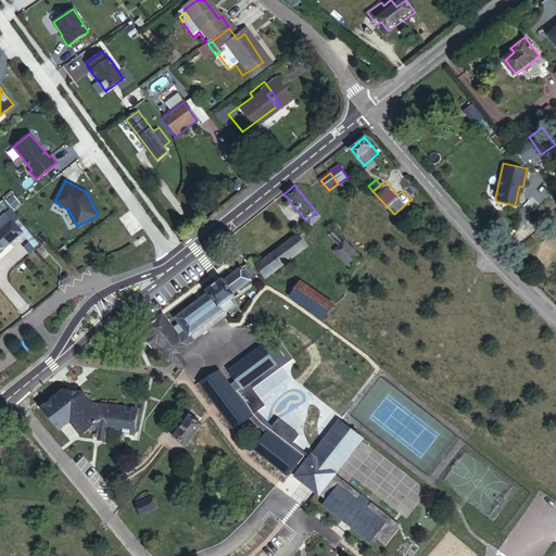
[(19,204),(12,196),(7,201),(13,209),(19,204)]
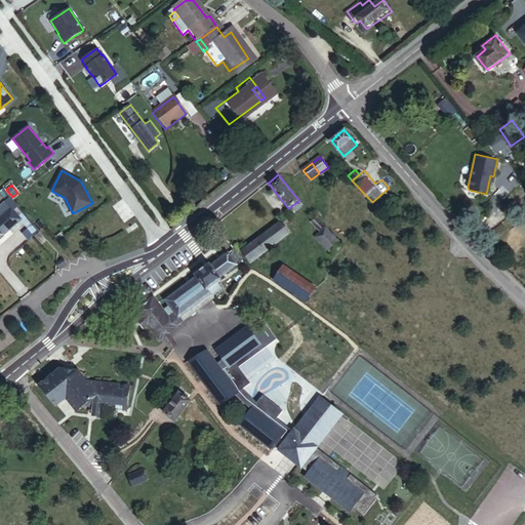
[(10,210),(0,218),(0,238),(21,220),(10,210)]
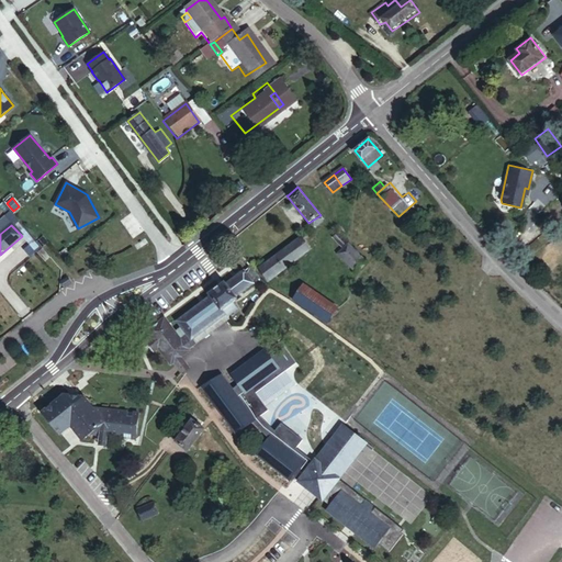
[(311,248),(302,236),(260,269),(270,281),(311,248)]
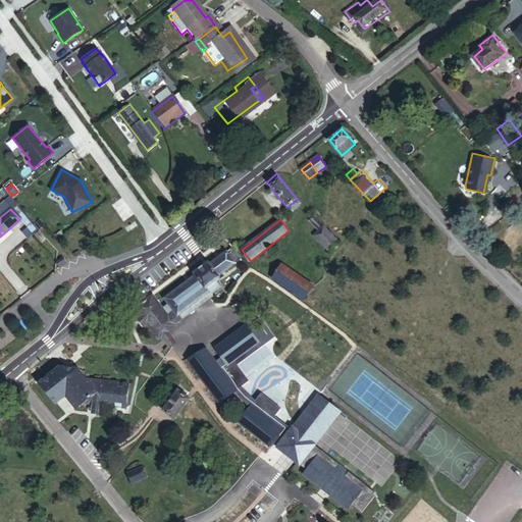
[(324,225),(313,237),(329,253),(341,242),(324,225)]
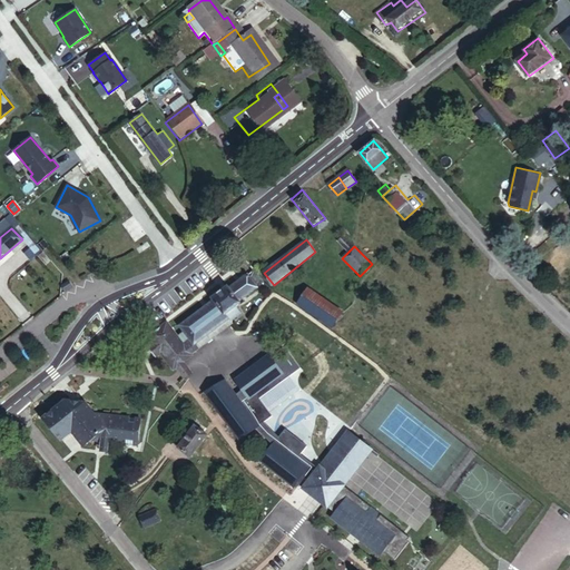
[(238,302),(264,283),(254,269),(228,288),(226,286),(213,296),(214,298),(180,324),(185,330),(199,349),(233,323),(231,321),(241,313),(236,306),(241,303),(238,302)]
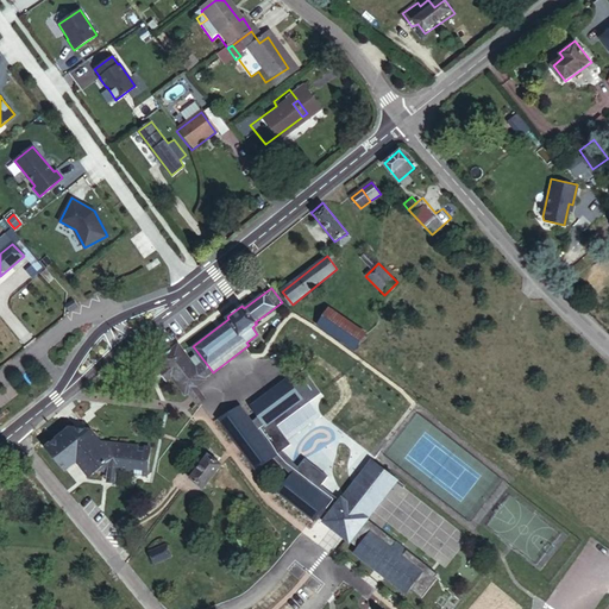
[(318,326),(355,353),(369,336),(331,307),(318,326)]
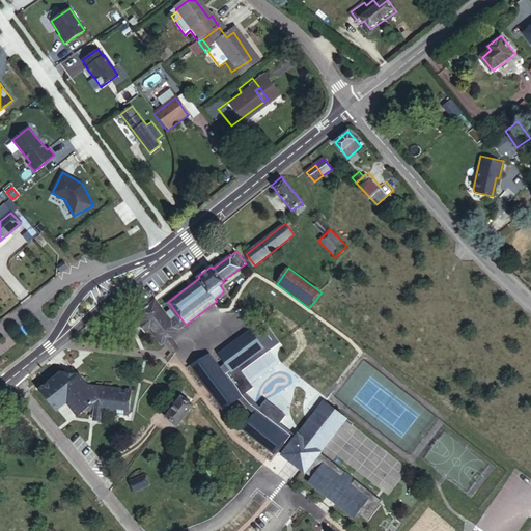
[(176,330),(183,332),(189,328),(186,325),(172,307),(167,311),(157,298),(155,300),(176,330)]
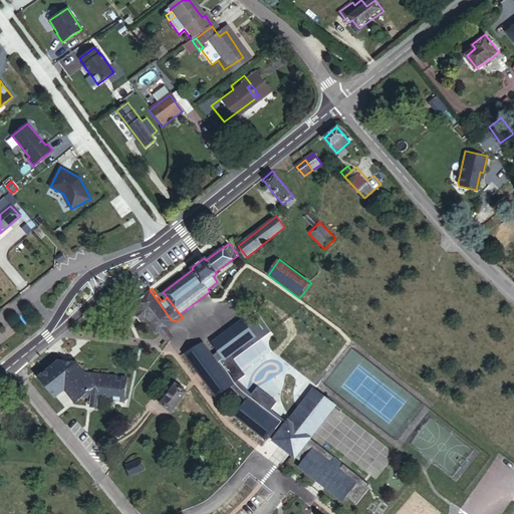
[(173,324),(177,321),(171,319),(150,290),(145,293),(168,322),(173,324)]
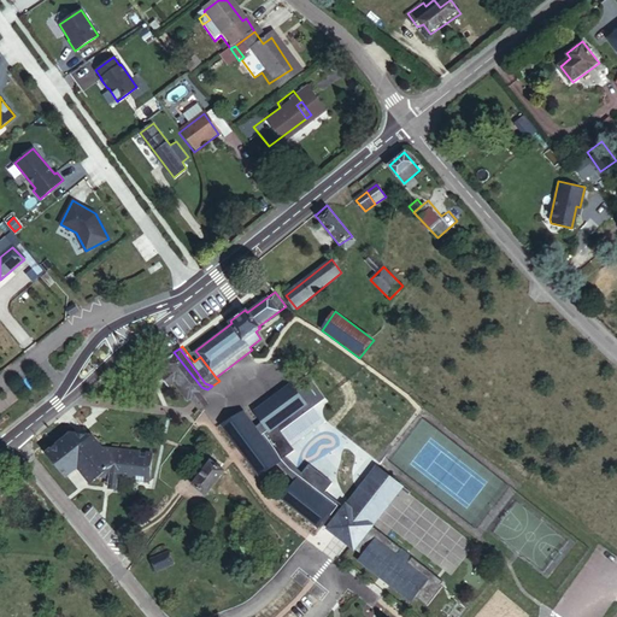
[(201,387),(174,352),(162,363),(166,369),(159,375),(170,388),(177,383),(192,403),(198,398),(204,392),(207,389),(201,387)]
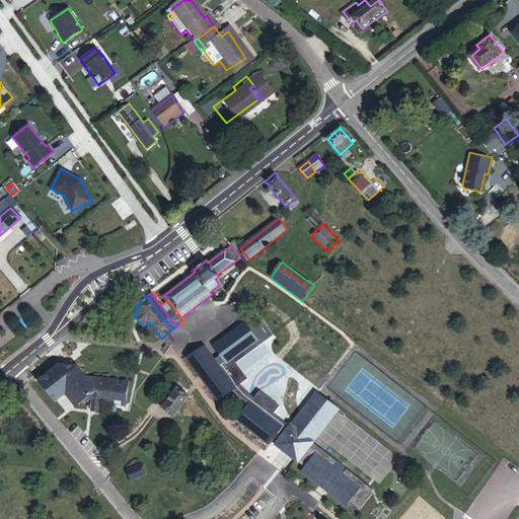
[(171,329),(166,335),(173,344),(178,338),(171,329)]
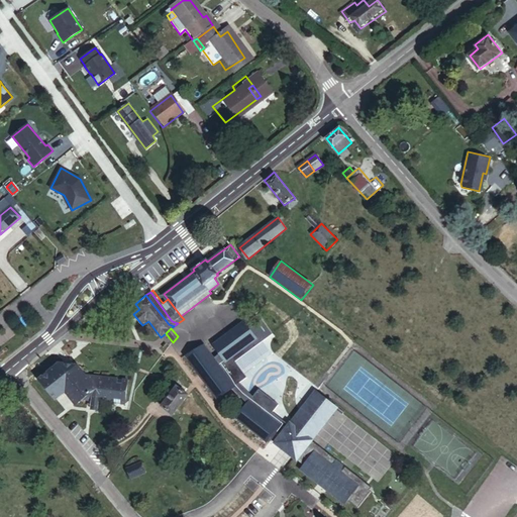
[(262,343),(238,333),(234,342),(256,352),(262,343)]
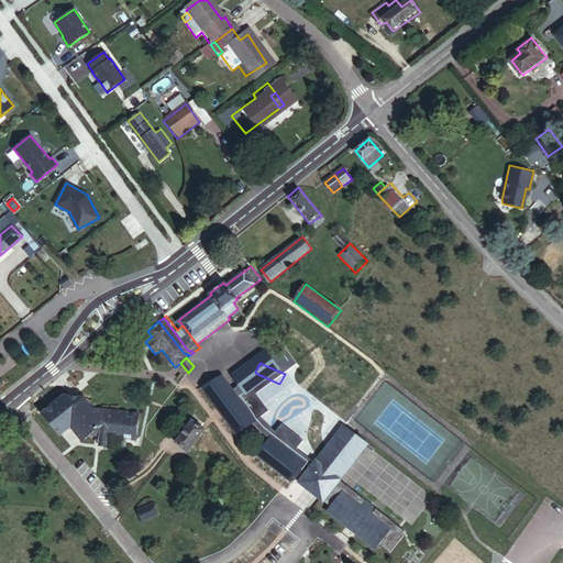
[(329,386),(323,384),(291,370),(286,384),(322,401),(319,409),(343,420),(363,376),(340,365),(334,377),(329,386)]
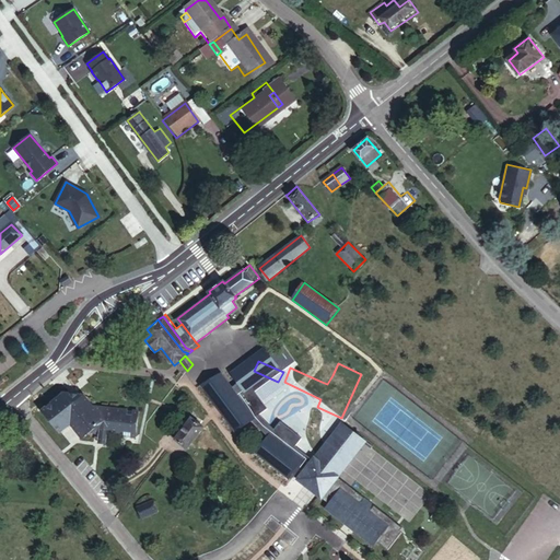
[(326,371),(322,382),(327,384),(333,375),(326,371)]
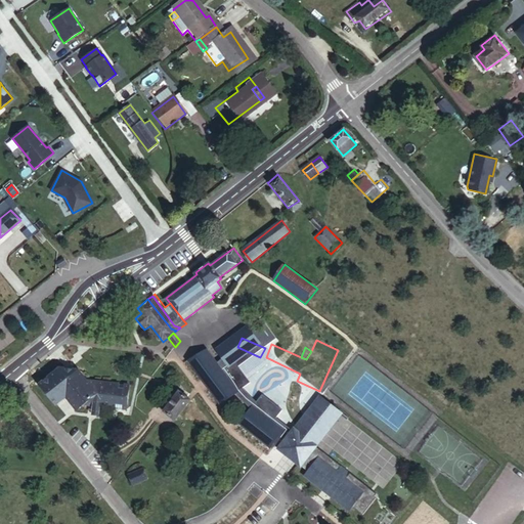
[(195,355),(187,351),(182,359),(191,364),(195,355)]
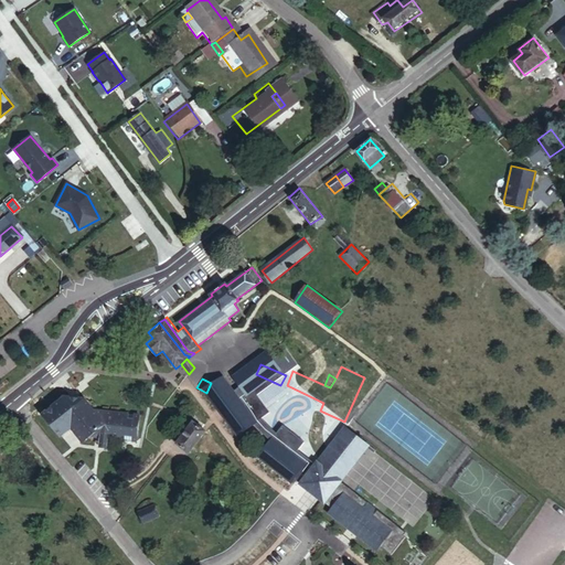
[(211,383),(206,393),(235,407),(241,397),(211,383)]
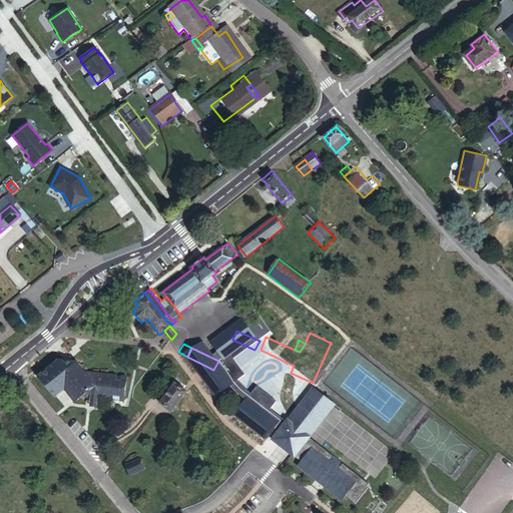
[(70,372),(61,361),(40,378),(57,399),(68,391),(78,403),(84,398),(125,403),(128,379),(88,374),(80,365),(70,372)]
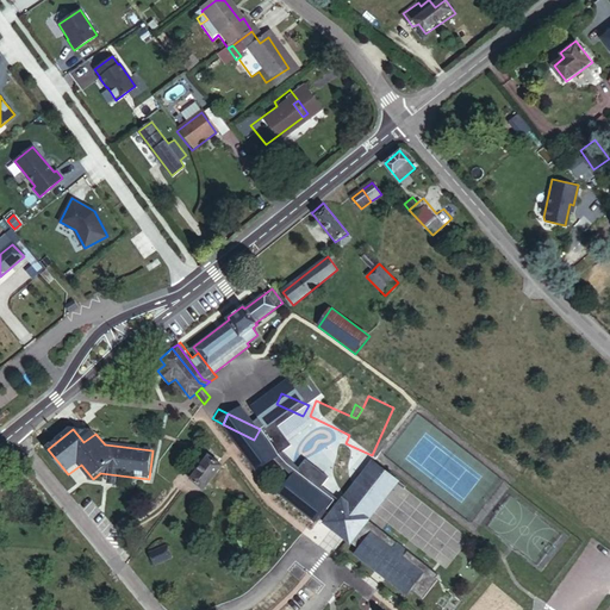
[(95,434),(73,429),(83,442),(95,434)]
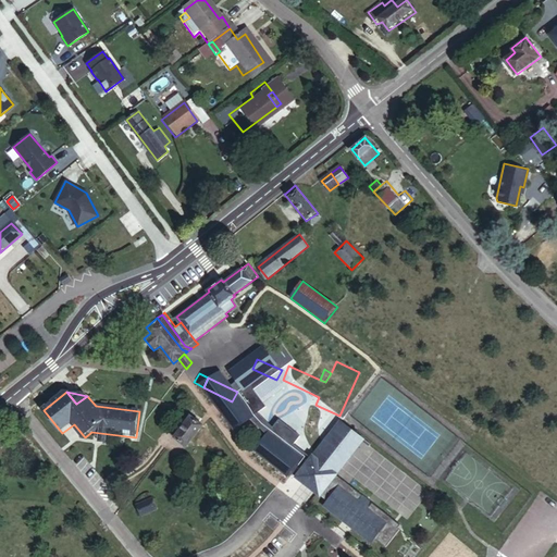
[(202,424),(190,415),(173,438),(185,448),(202,424)]
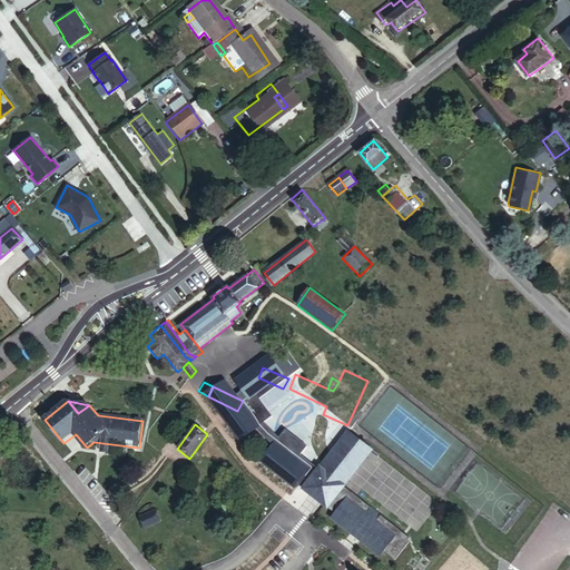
[(340,448),(352,432),(346,428),(300,483),(331,509),(327,513),(375,552),(379,549),(390,558),(404,540),(402,539),(393,531),(395,528),(340,481),(356,461),(340,448)]
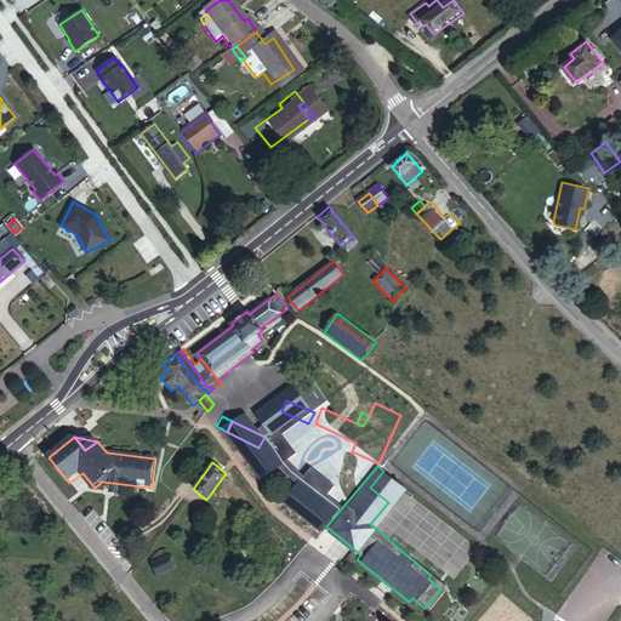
[(402,486),(383,471),(370,488),(388,502),(402,486)]
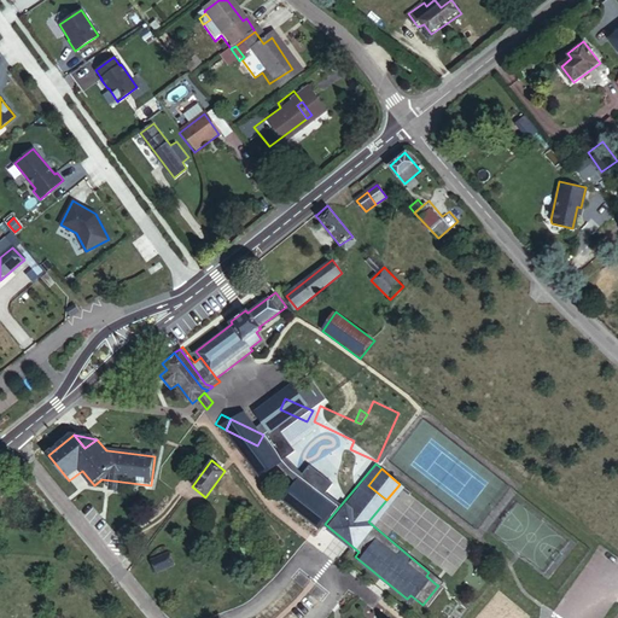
[(170,554),(153,563),(159,573),(175,565),(170,554)]
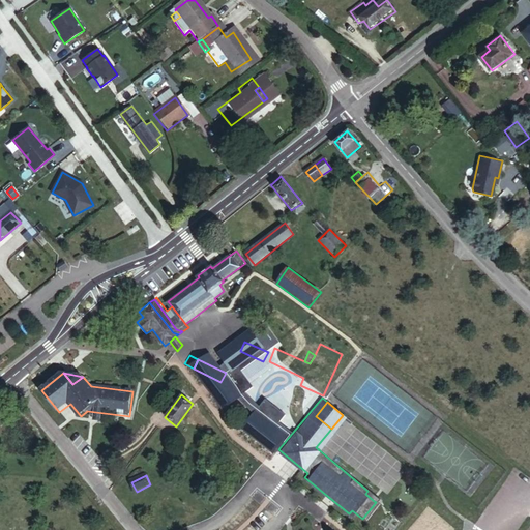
[(376,498),(367,491),(365,494),(374,501),(376,498)]
